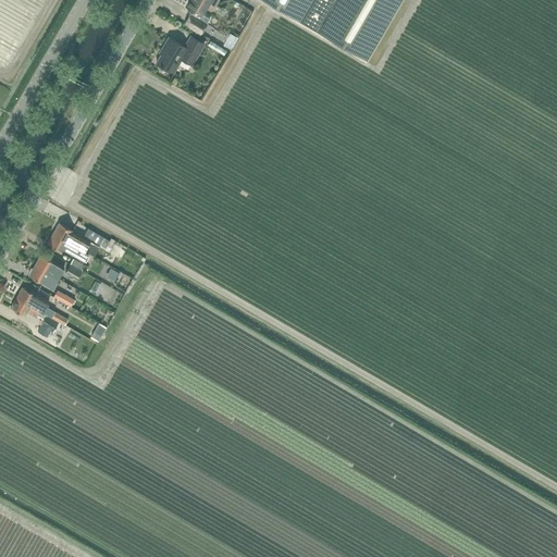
[(202,13),(210,0),(190,0),(188,5),(197,10),(193,15),(189,14),(184,24),(201,34),(208,24),(207,23),(210,17),(202,13)]
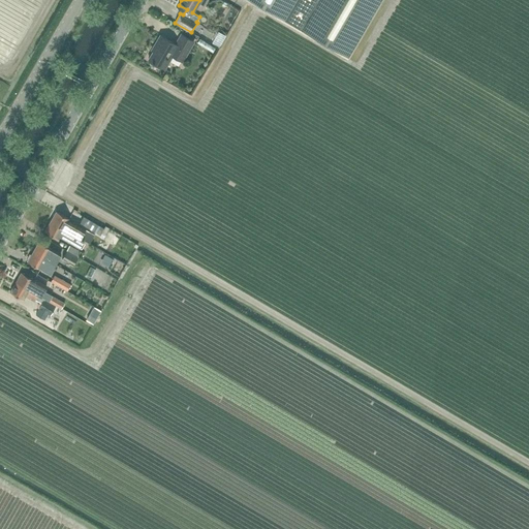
[(250,0),(349,56),(380,0),(250,0)]
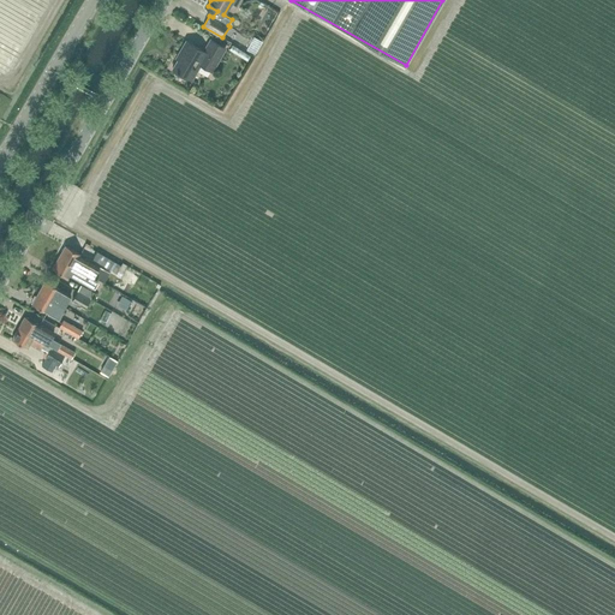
[(272,7),(268,15),(274,18),(279,11),(272,7)]
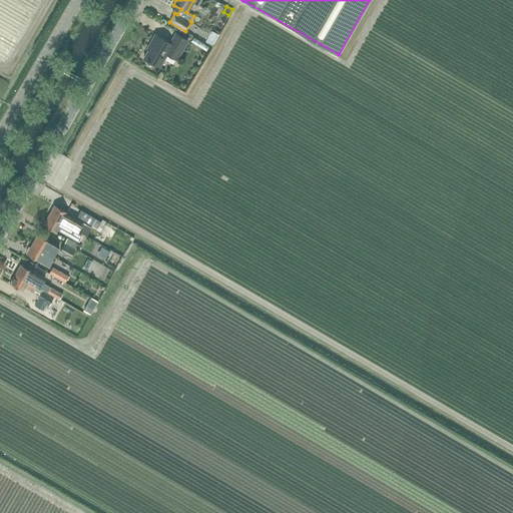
[(177,60),(188,40),(175,33),(169,42),(155,34),(146,48),(148,49),(143,57),(161,67),(167,55),(177,60)]
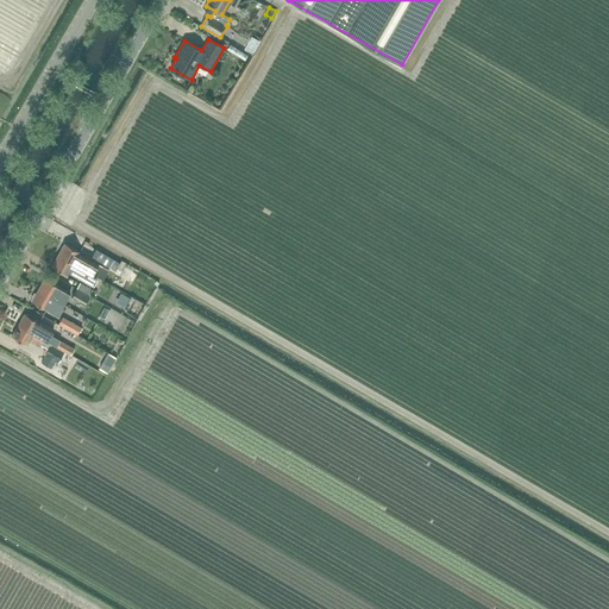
[(99,276),(104,280),(108,270),(100,265),(81,253),(81,252),(64,243),(58,255),(99,276)]
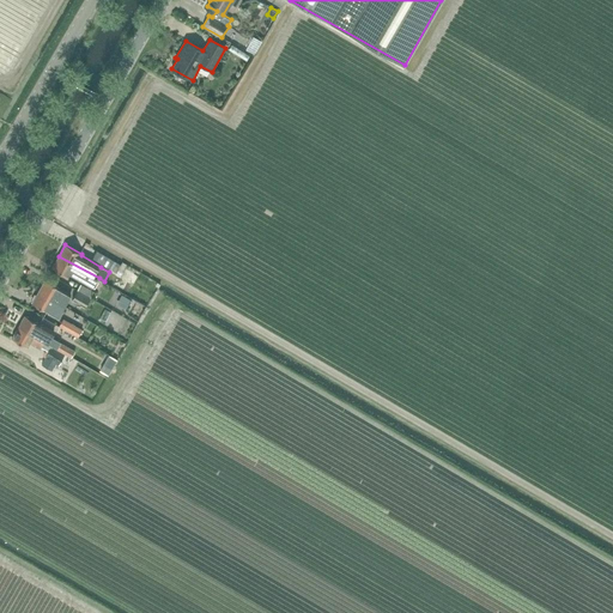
[(121,265),(97,252),(95,256),(117,271),(117,269),(121,265)]
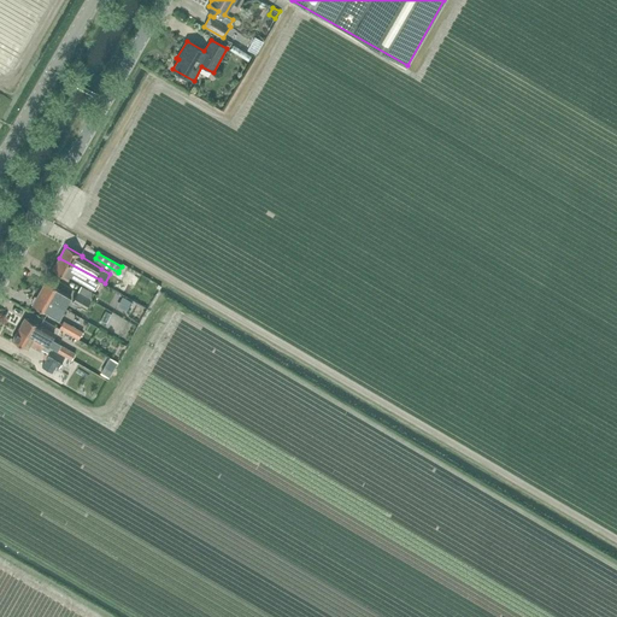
[(93,289),(100,280),(59,258),(53,269),(68,278),(69,276),(93,289)]
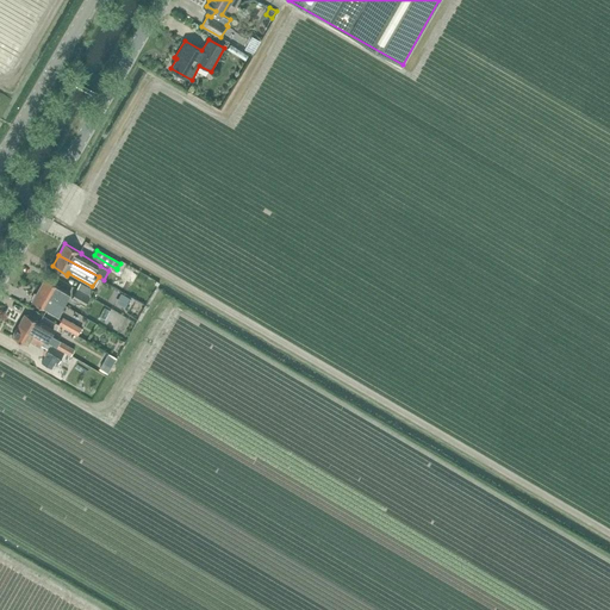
[(64,305),(73,293),(44,278),(38,290),(64,305)]
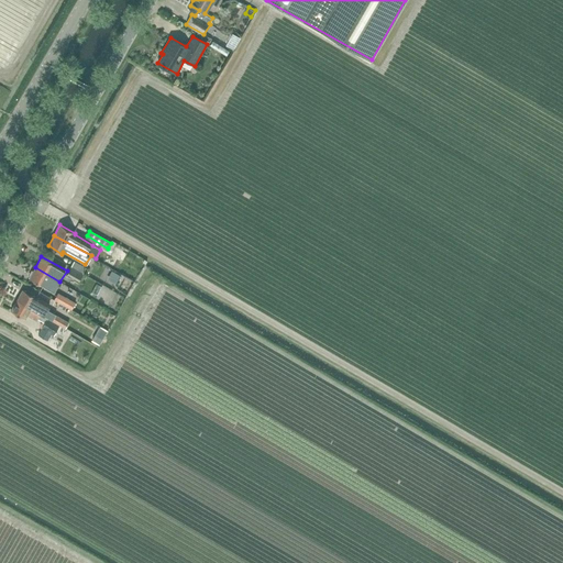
[(124,257),(120,265),(125,267),(129,260),(124,257)]
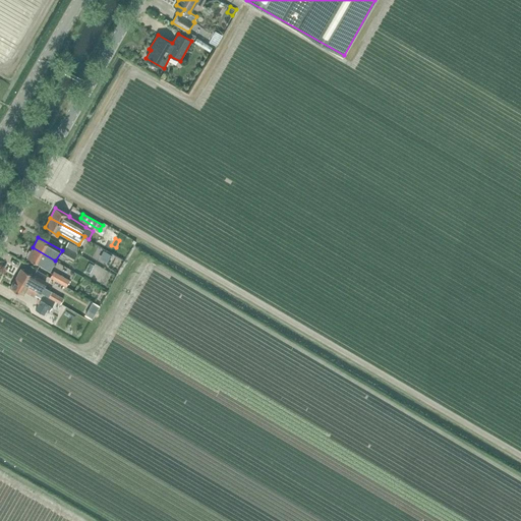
[(107,248),(111,242),(105,239),(102,245),(107,248)]
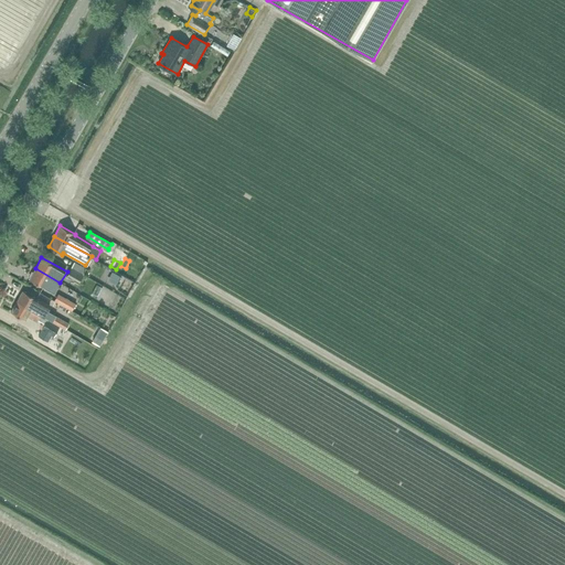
[(72,267),(84,274),(87,268),(75,262),(72,267)]
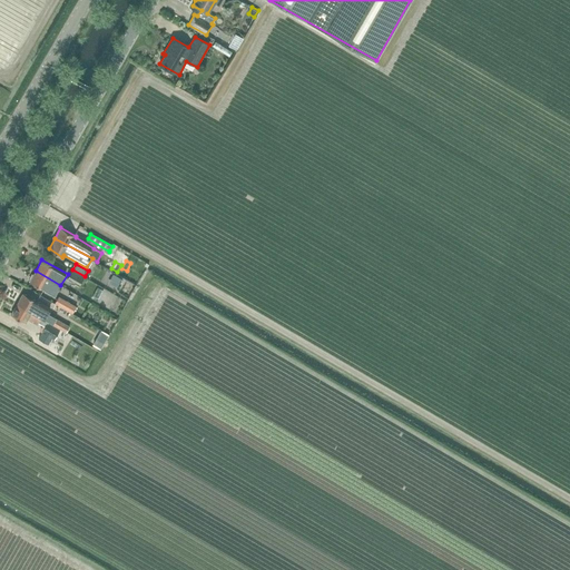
[(79,286),(85,276),(72,269),(67,279),(79,286)]
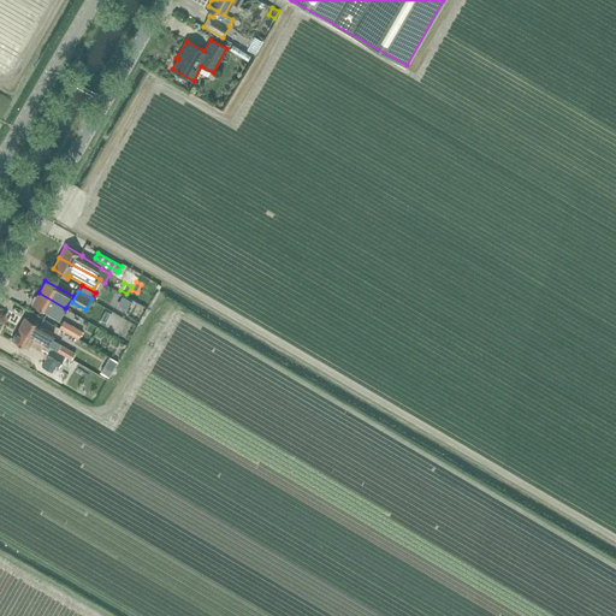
[(58,320),(65,308),(39,292),(31,304),(58,320)]
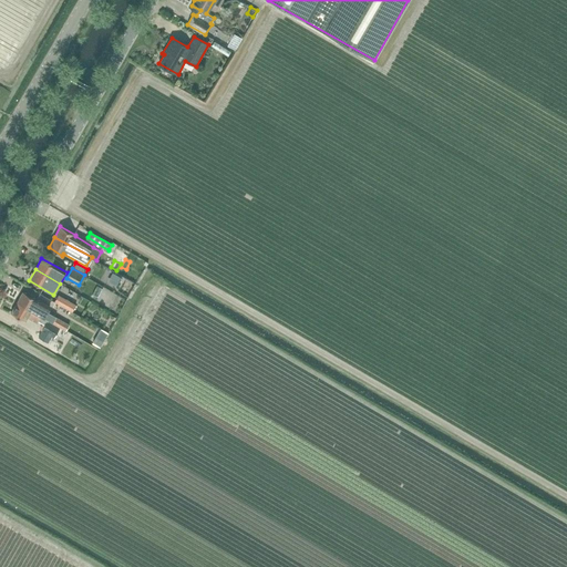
[(112,272),(107,280),(115,286),(121,277),(112,272)]
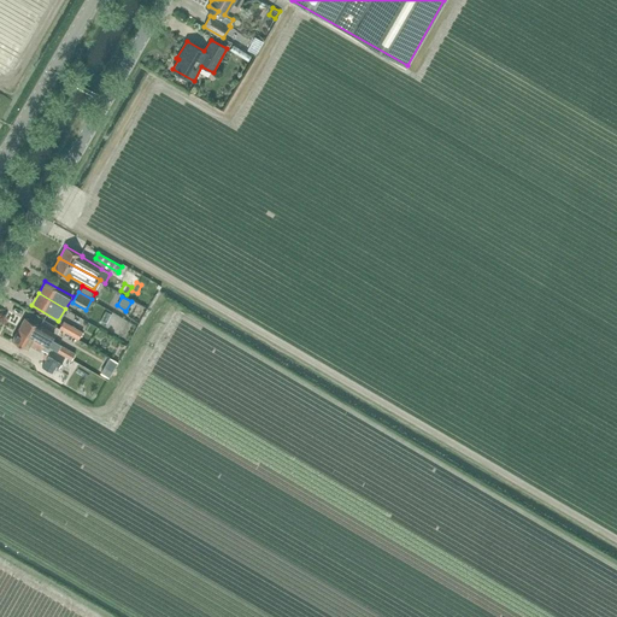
[(24,317),(18,329),(48,345),(48,346),(53,348),(57,351),(60,345),(52,340),(54,334),(24,317)]
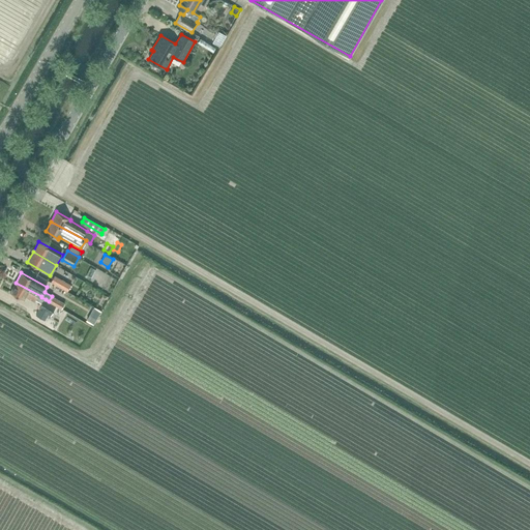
[(57,277),(54,284),(66,291),(70,285),(57,277)]
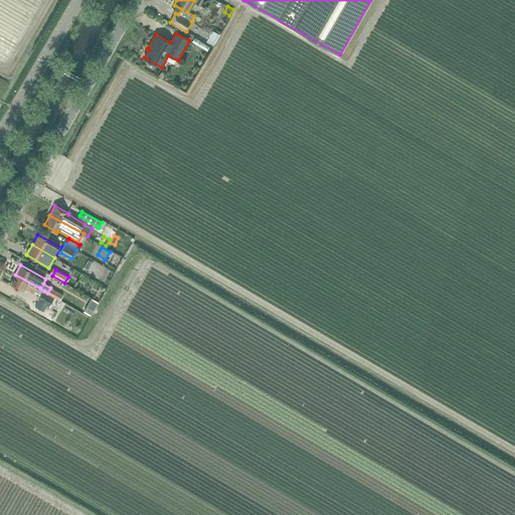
[(49,306),(54,298),(47,293),(44,291),(40,289),(40,288),(15,275),(10,284),(23,291),(25,289),(34,294),(35,292),(41,296),(38,300),(49,306)]
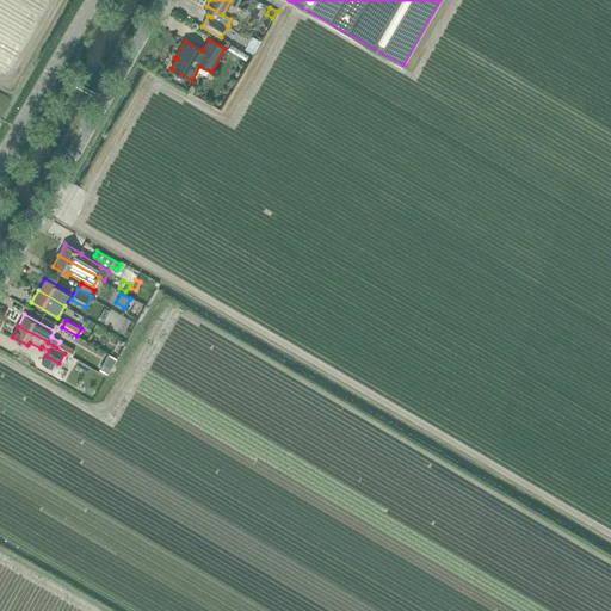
[(60,341),(56,347),(65,353),(71,356),(74,350),(60,341)]
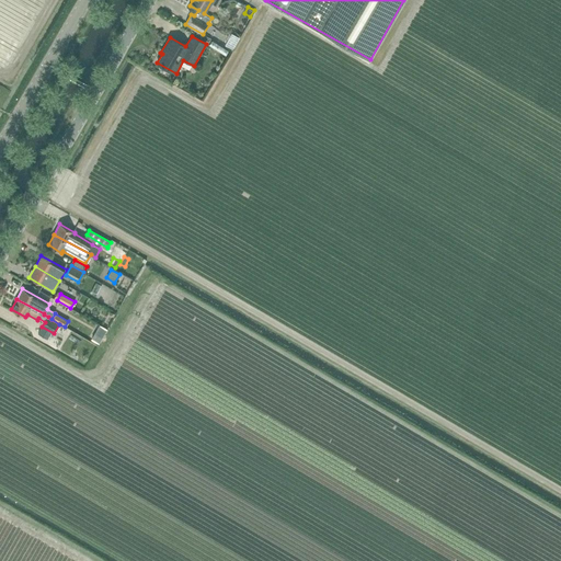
[(100,324),(91,339),(99,343),(106,329),(100,324)]
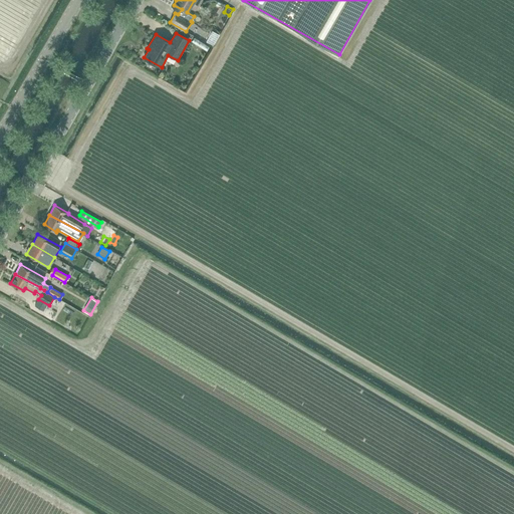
[(68,304),(65,309),(70,312),(73,307),(68,304)]
